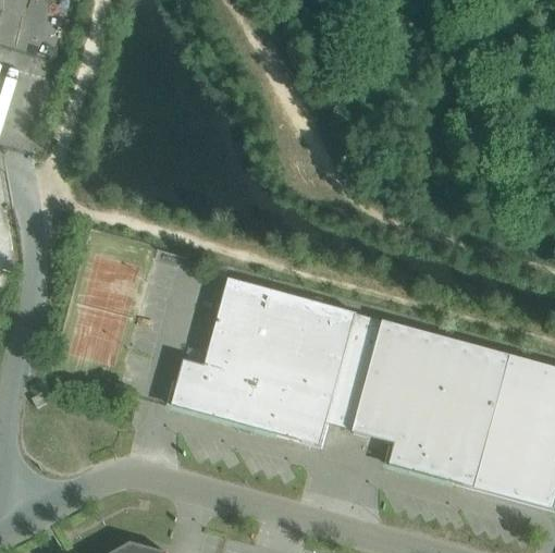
[(356,311),(227,277),(204,364),(183,358),(170,404),(320,445),(327,421),(356,311)]
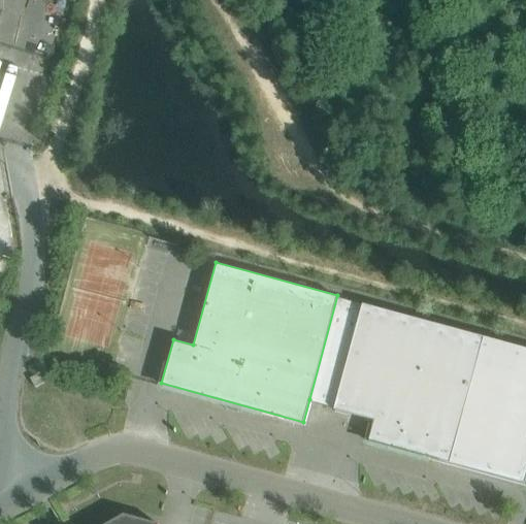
[(361,301),(337,295),(309,399),(333,405),(361,301)]
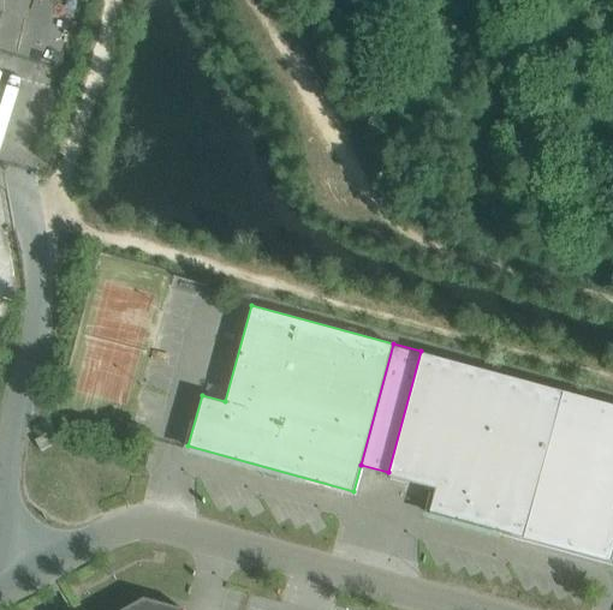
[(564,390),(421,351),(388,472),(387,474),(434,488),(428,512),(524,538),(564,390)]
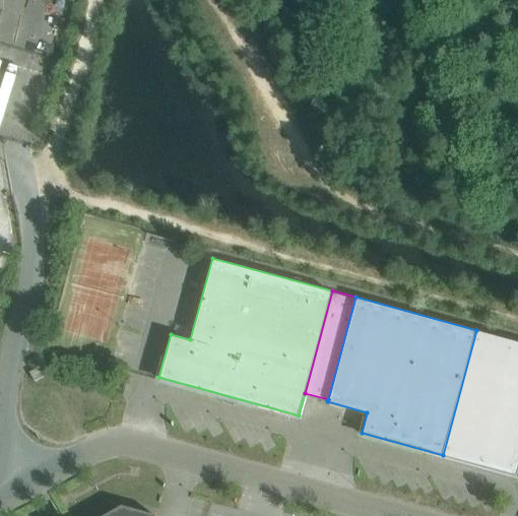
[(517,468),(517,340),(476,330),(443,455),(516,474),(517,468)]
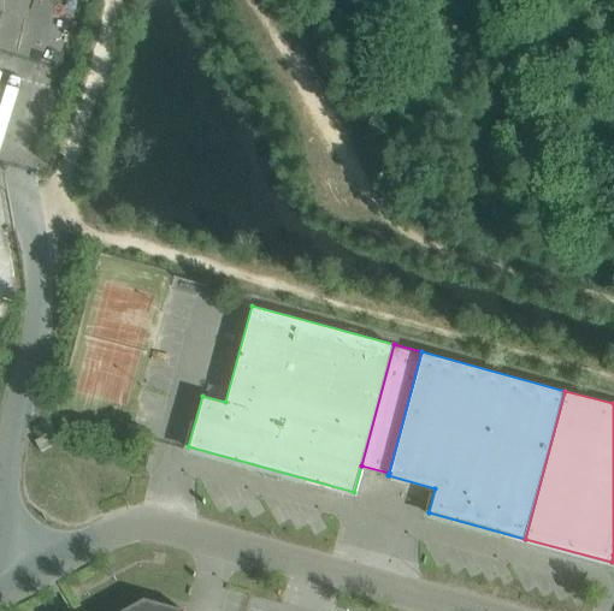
[(51,442),(45,431),(33,437),(39,448),(51,442)]
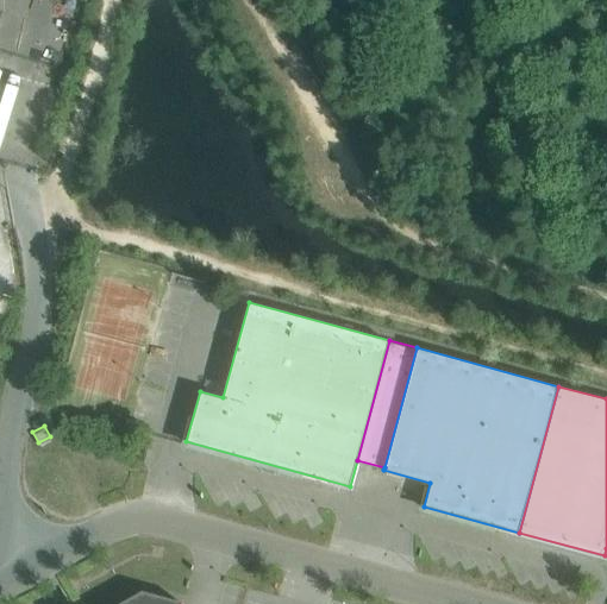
[(181,603),(182,602),(142,591),(118,603),(181,603)]
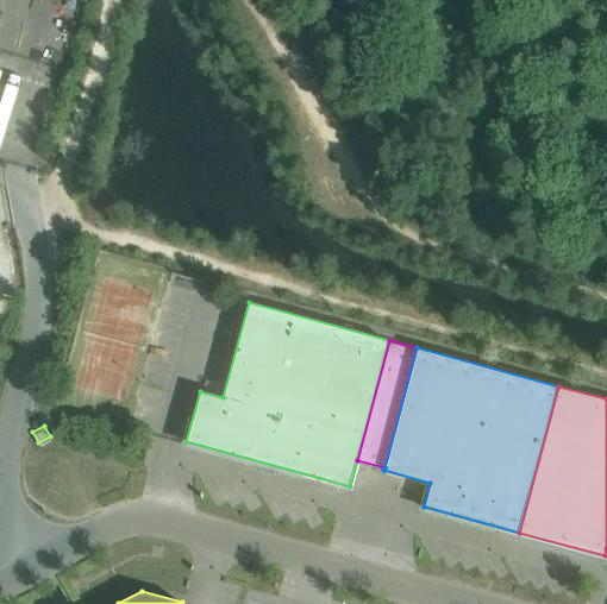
All buildings are outlined.
